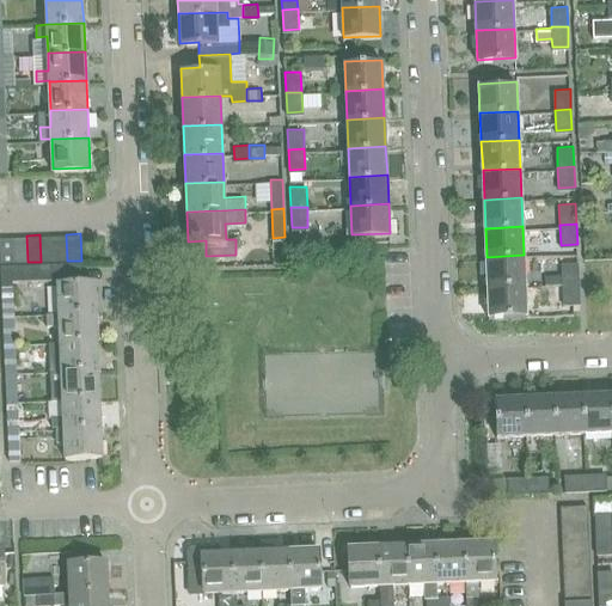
[(53,234),(40,234),(41,262),(54,261),(53,234)]
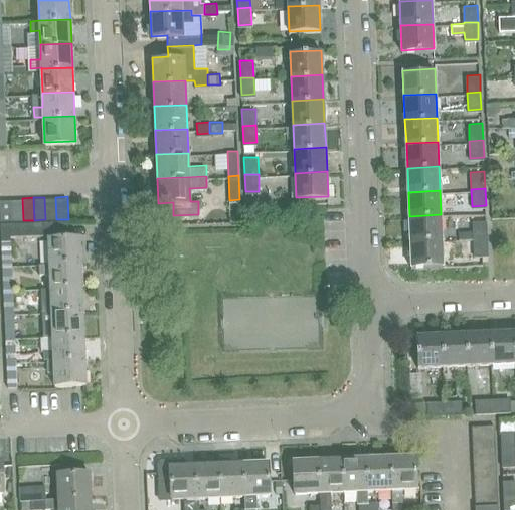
[(55,197),(44,197),(45,219),(56,219),(55,197)]
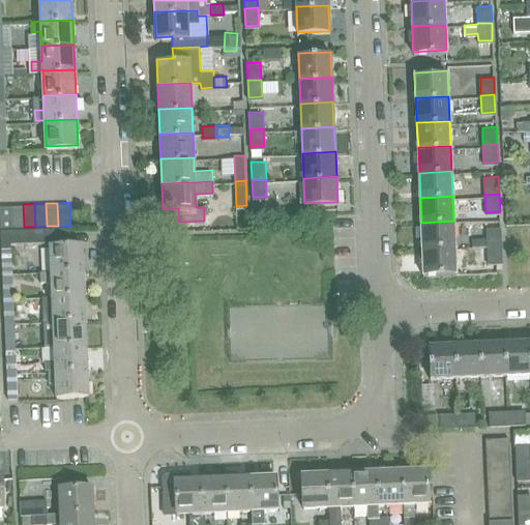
[(0,204),(0,208),(1,228),(12,228),(11,204),(0,204)]
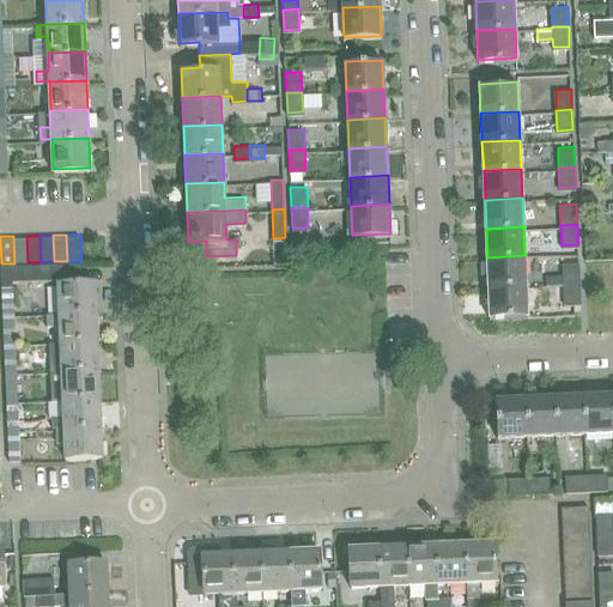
[(26,236),(13,236),(14,263),(28,262),(26,236)]
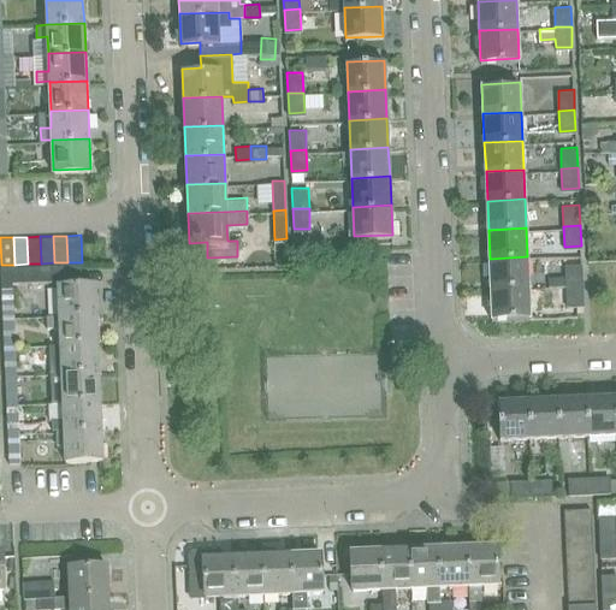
[(490,259),(491,288),(528,285),(527,256),(490,259)]
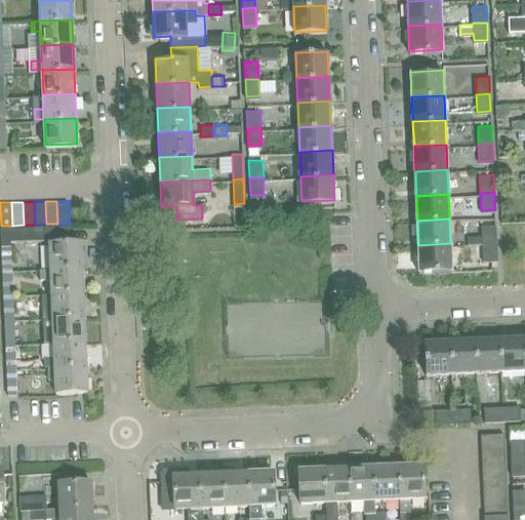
[(1,226),(1,243),(10,243),(10,239),(49,238),(50,267),(82,265),(81,240),(70,241),(70,224),(57,224),(46,224),(35,225),(24,225),(12,226),(1,226)]
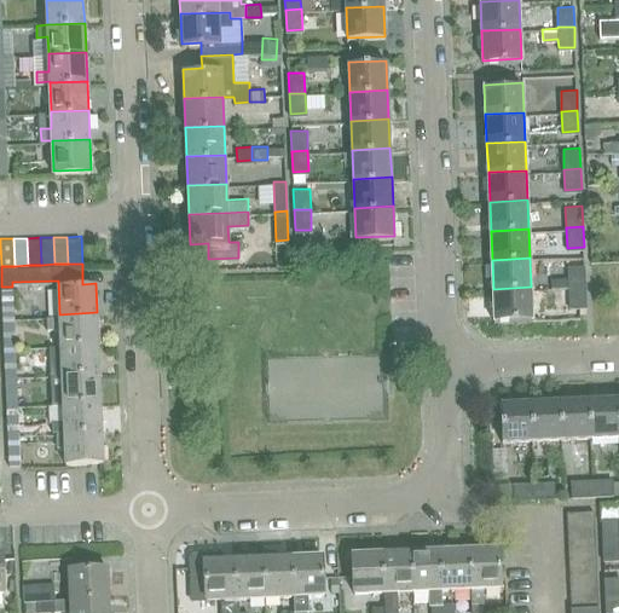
[(568,265),(570,285),(585,284),(584,265),(568,265)]
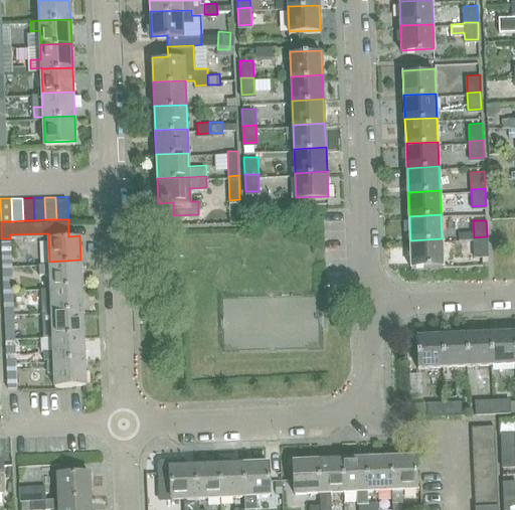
[(474,237),(475,255),(488,253),(487,236),(474,237)]
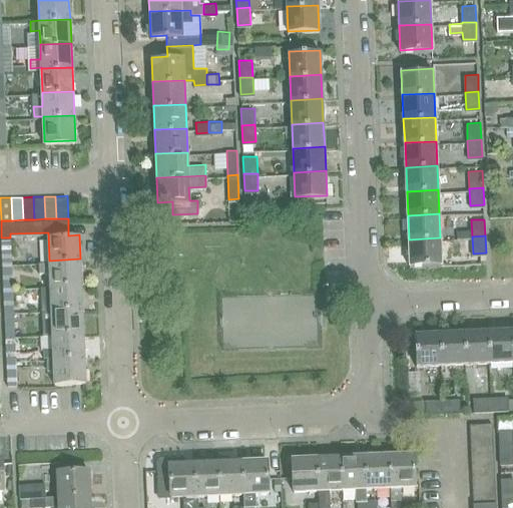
[(3,263),(11,263),(10,237),(1,237),(3,263)]
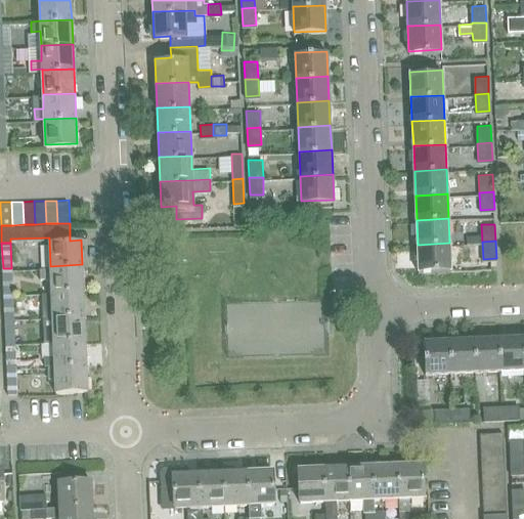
[(449,243),(418,245),(419,270),(450,268),(449,243)]
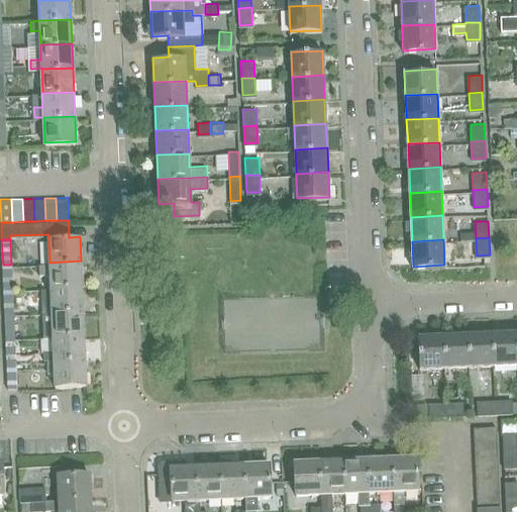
[(38,274),(50,273),(50,287),(82,286),(81,261),(49,263),(38,264),(38,274)]
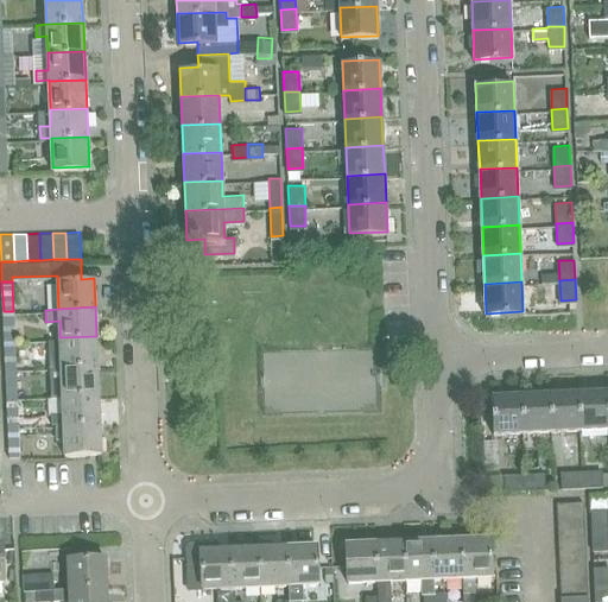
[(13,311),(4,311),(5,340),(14,340),(13,311)]
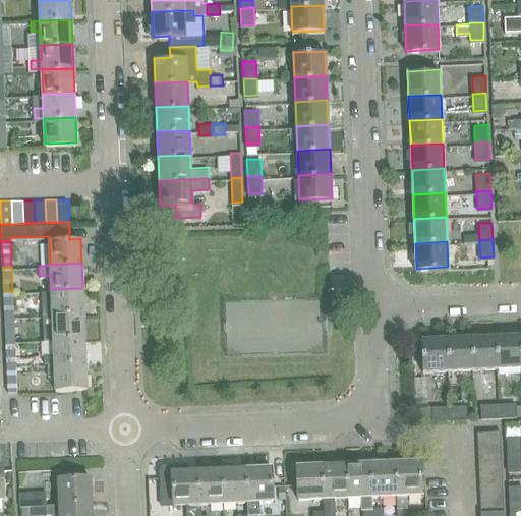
[(51,289),(42,289),(43,313),(52,313),(83,312),(82,288),(51,289)]
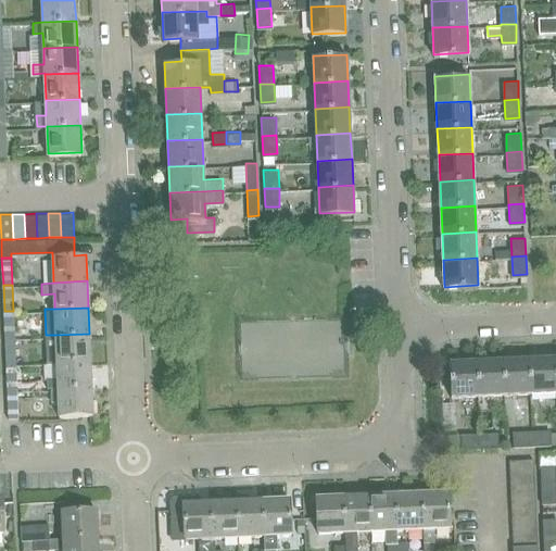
[(13,311),(4,311),(5,337),(15,337),(13,311)]
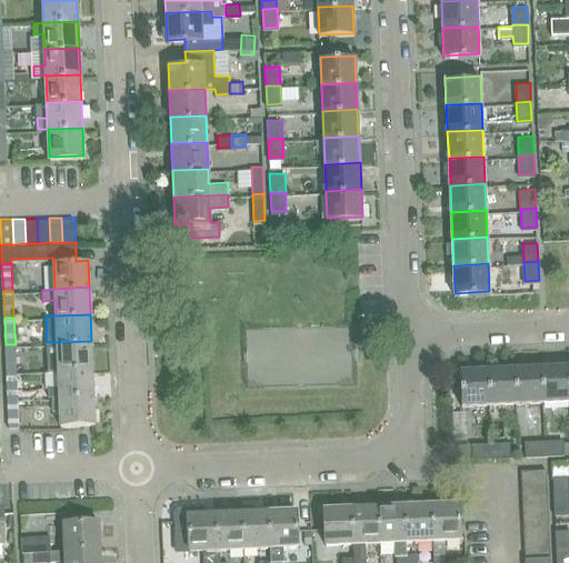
[(57,342),(47,342),(48,370),(58,369),(92,368),(91,341),(57,342)]
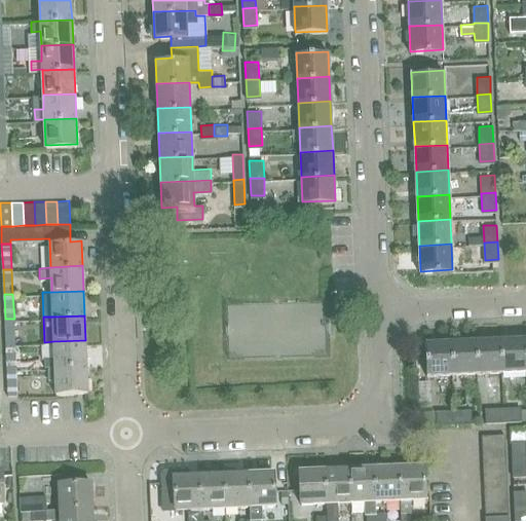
[(14,319),(5,319),(6,343),(15,343),(14,319)]
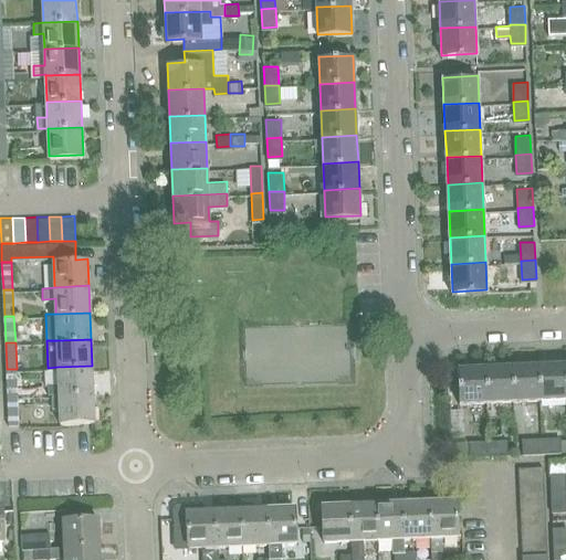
[(565,393),(565,362),(538,363),(540,398),(565,395),(565,393)]
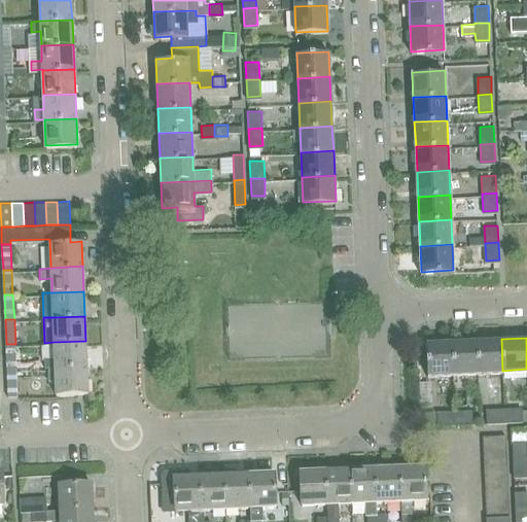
[(501,339),(477,340),(478,372),(502,371),(501,339)]
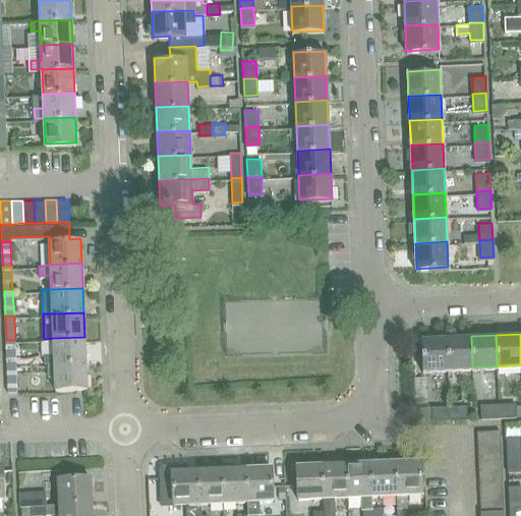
[(471,336),(446,337),(448,368),(472,367),(471,336)]
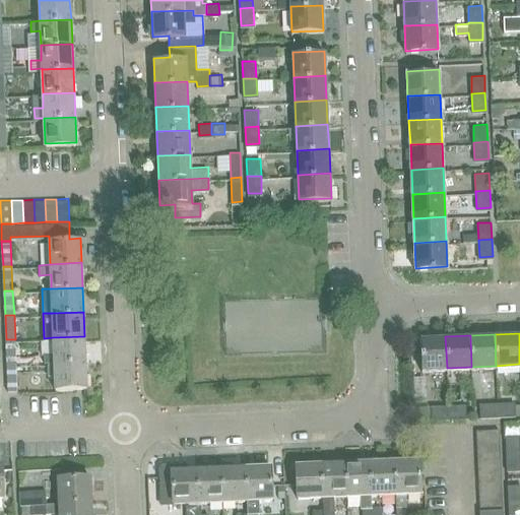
[(85,361),(84,336),(53,337),(54,362),(85,361)]
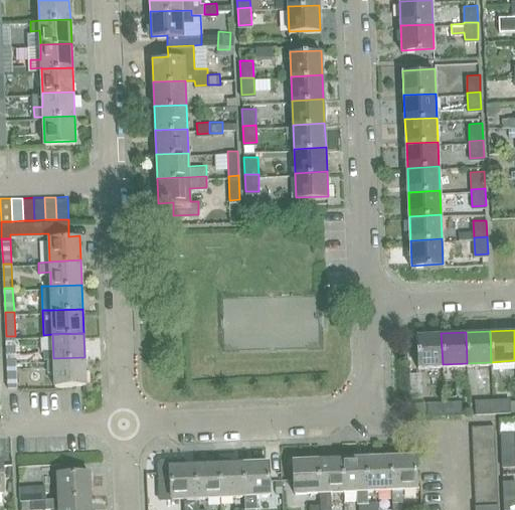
[(443,364),(441,333),(416,334),(417,365),(443,364)]
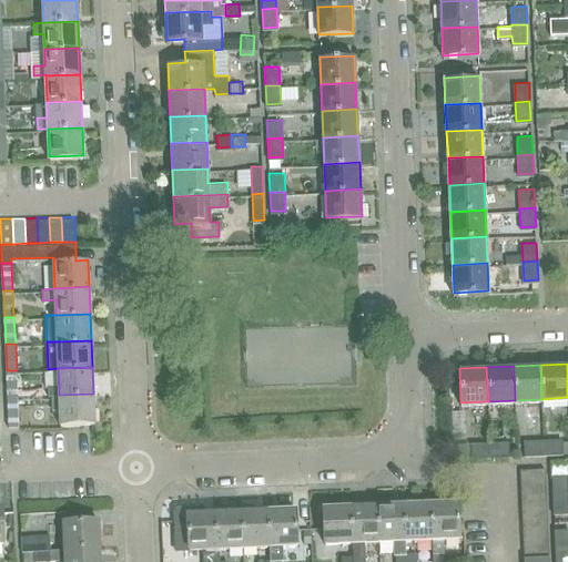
[(17,370),(7,370),(8,397),(18,397),(17,370)]
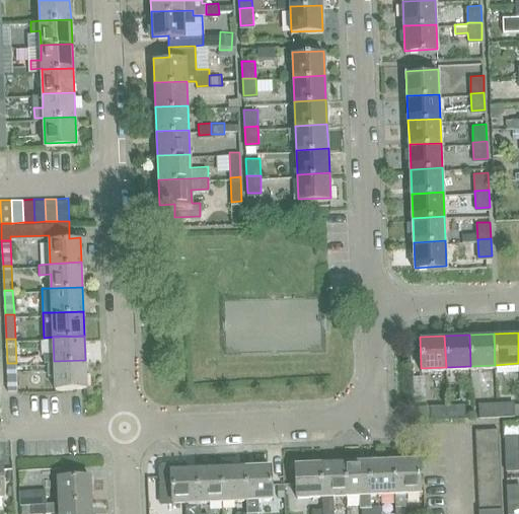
[(85,360),(54,361),(47,362),(47,374),(55,374),(55,386),(86,385),(85,360)]
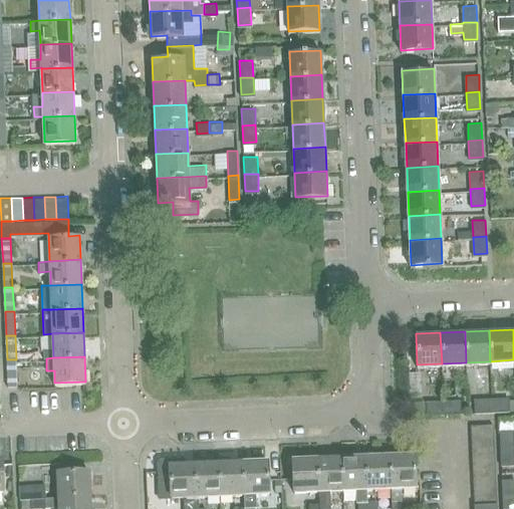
[(16,359),(7,359),(8,385),(17,384),(16,359)]
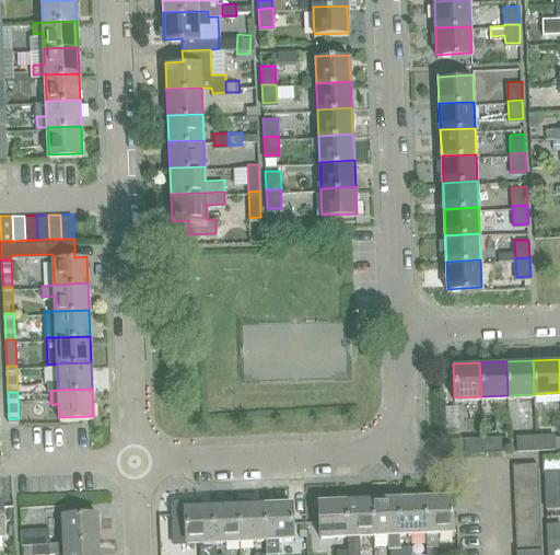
[(517,434),(518,448),(536,447),(536,432),(517,434)]
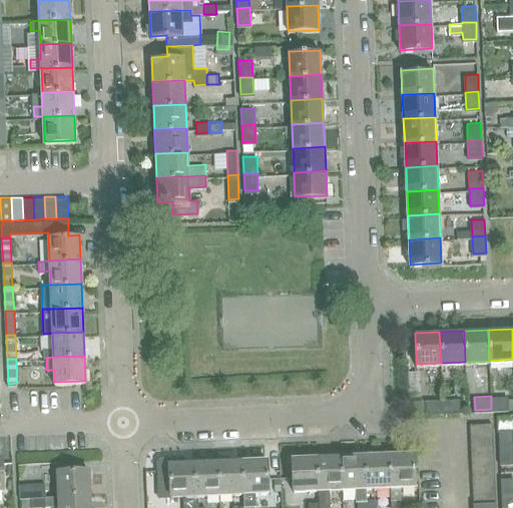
[(491,409),(508,409),(507,396),(491,396),(491,409)]
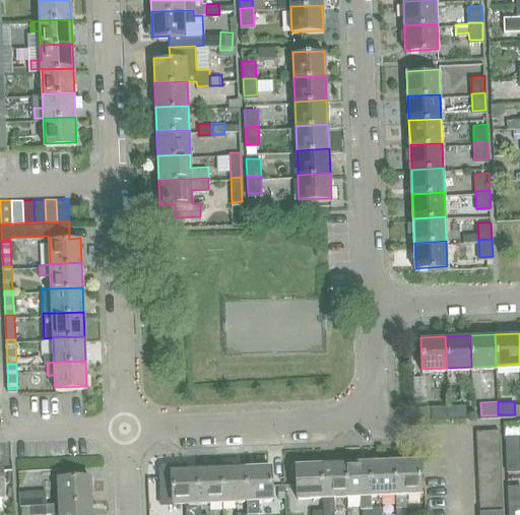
[(449,416),(466,416),(465,403),(449,404),(449,416)]
